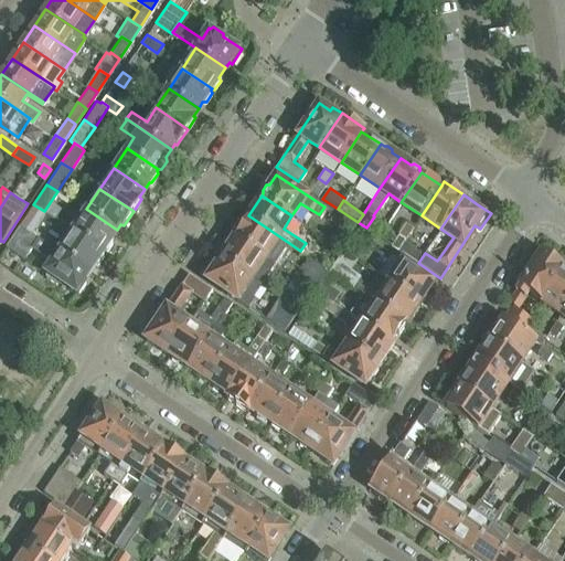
[(32,231),(44,211),(33,204),(21,223),(32,231)]
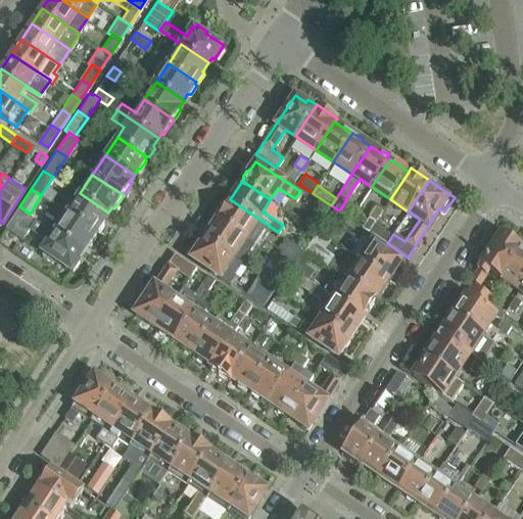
[(108,213),(80,193),(67,211),(96,231),(99,230),(103,223),(102,221),(108,213)]
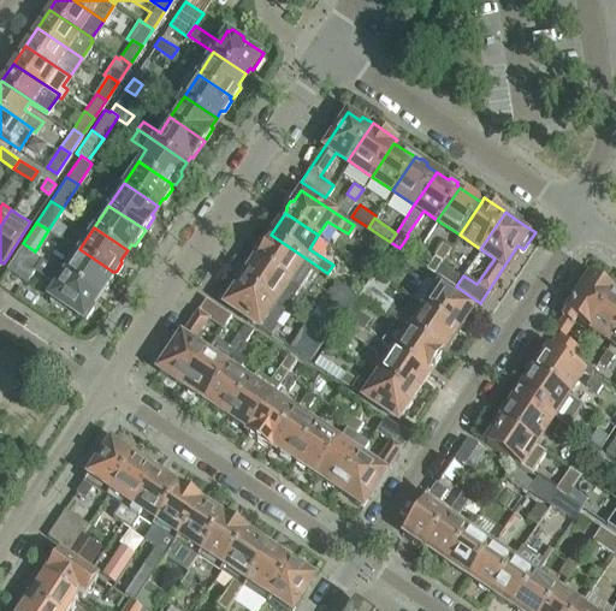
[(271,235),(255,257),(300,286),(315,265),(271,235)]
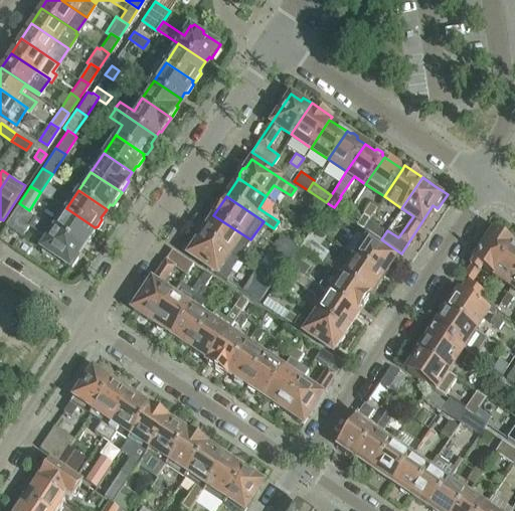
[(370,216),(376,206),(369,201),(363,211),(370,216)]
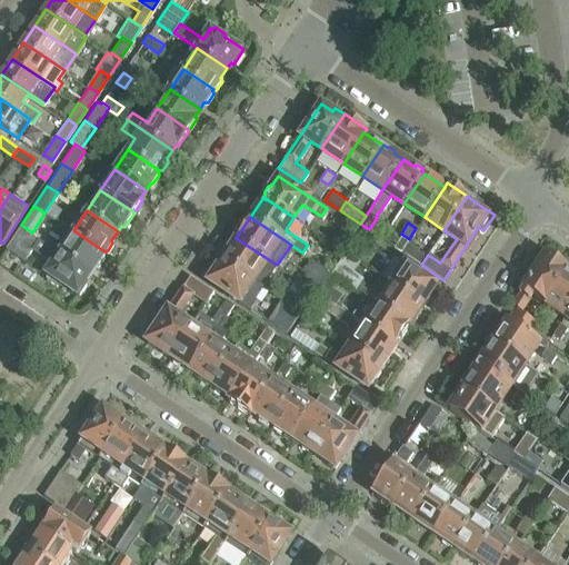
[(39,237),(32,233),(21,225),(7,247),(25,259),(39,237)]
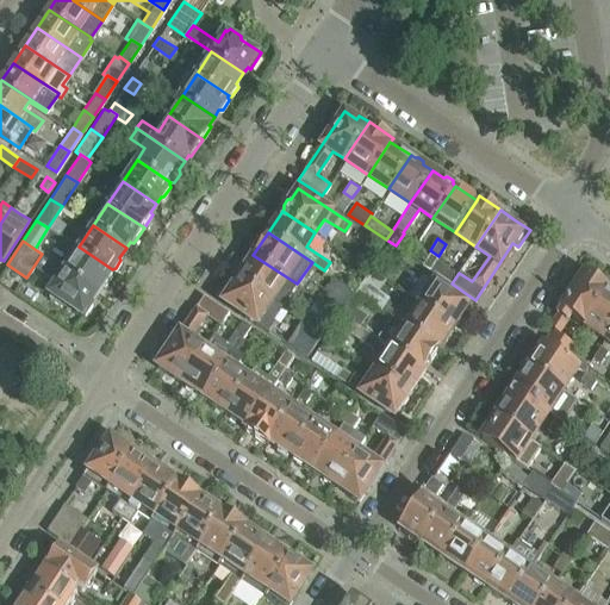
[(112,269),(79,247),(63,269),(97,291),(101,284),(105,284),(112,274),(111,270),(112,269)]
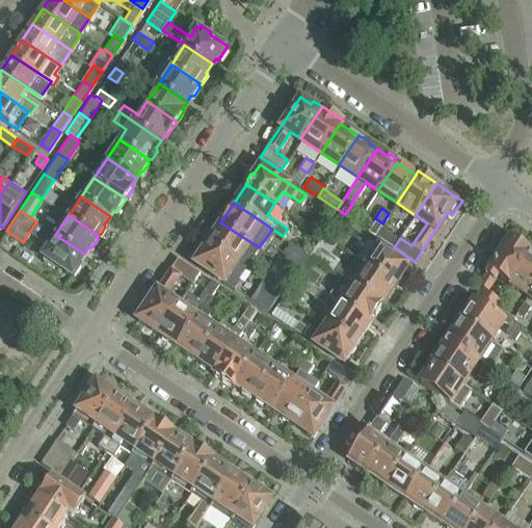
[(347,222),(336,216),(330,226),(335,229),(339,222),(345,226),(347,222)]
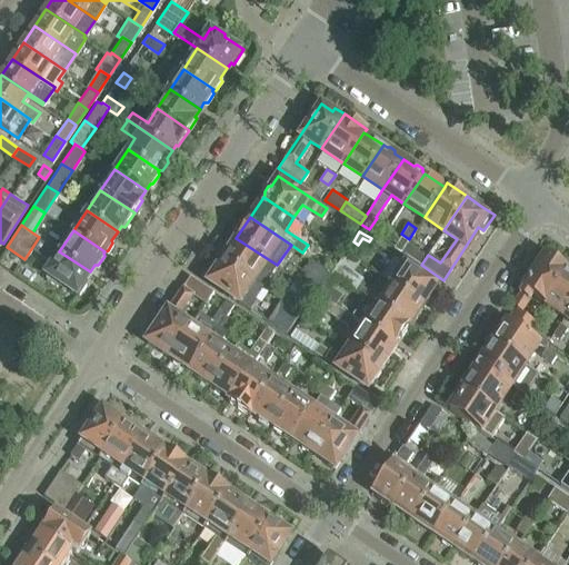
[(262,286),(277,265),(236,238),(222,259),(262,286)]
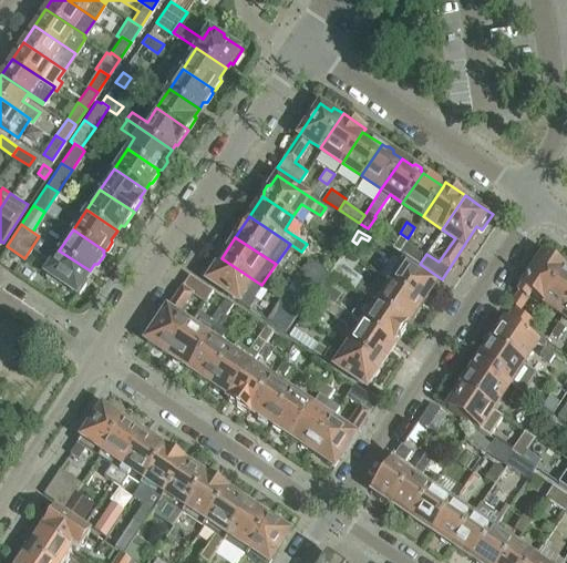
[(420,264),(426,254),(406,242),(400,252),(420,264)]
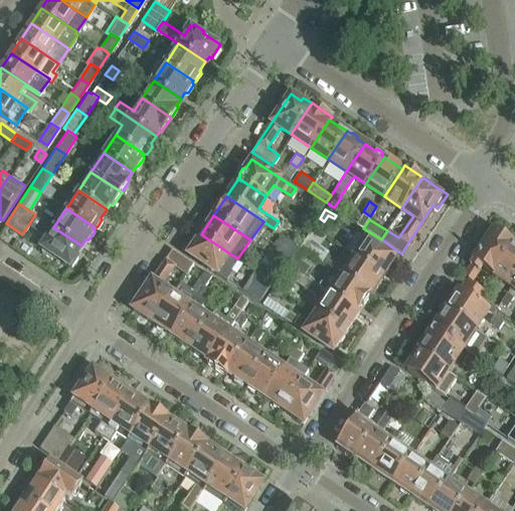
[(394,256),(347,223),(342,230),(362,243),(354,256),(381,274),(383,272),(385,272),(388,267),(388,265),(394,256)]
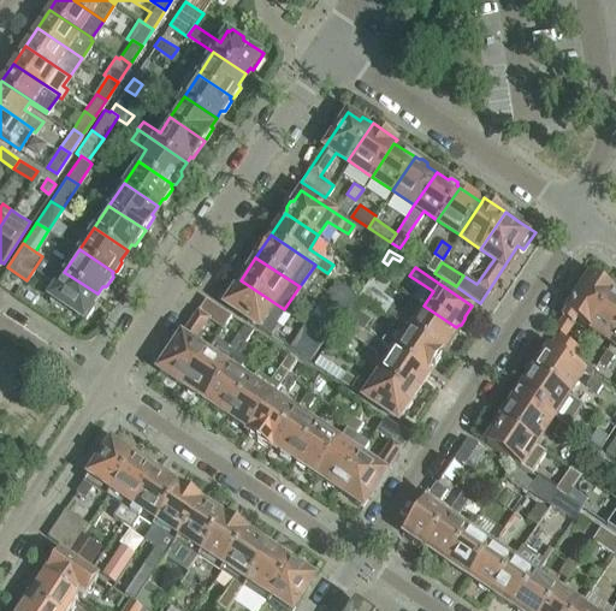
[(98,294),(64,272),(48,295),(52,297),(51,300),(61,306),(65,306),(86,319),(95,303),(93,302),(98,294)]
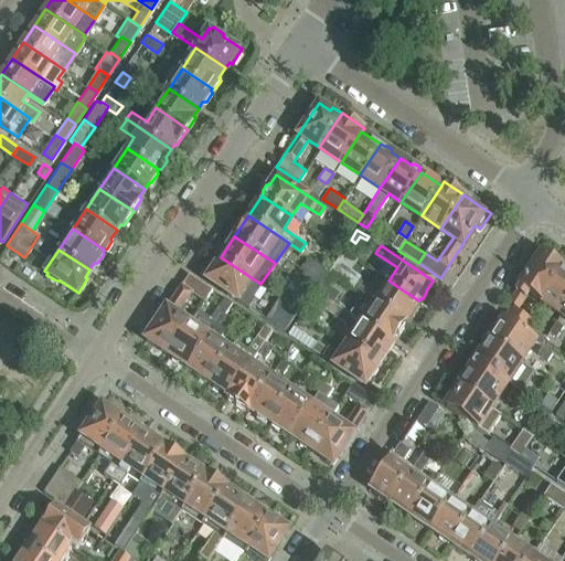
[(543,298),(562,268),(564,267),(542,252),(509,300),(519,307),(530,289),(543,298)]
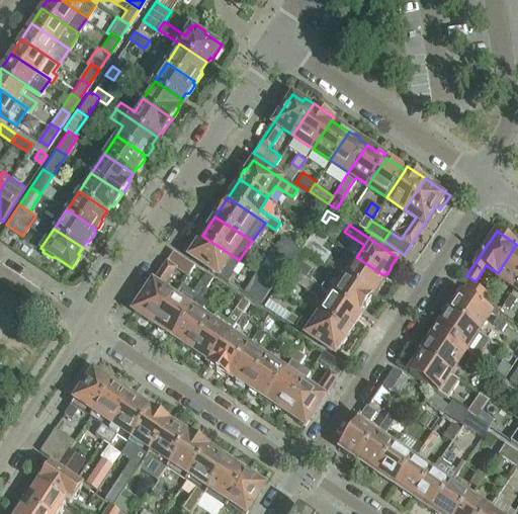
[(195,245),(189,254),(249,293),(254,286),(232,271),(239,260),(202,236),(201,237),(197,238),(195,242),(195,245)]
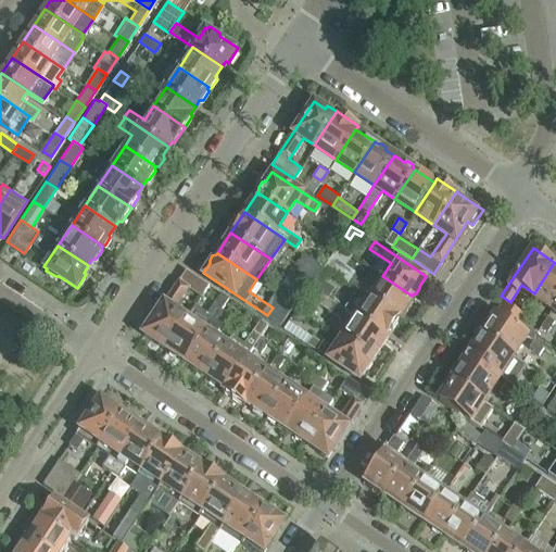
[(553,306),(555,302),(555,265),(555,266),(553,264),(534,293),(553,306)]
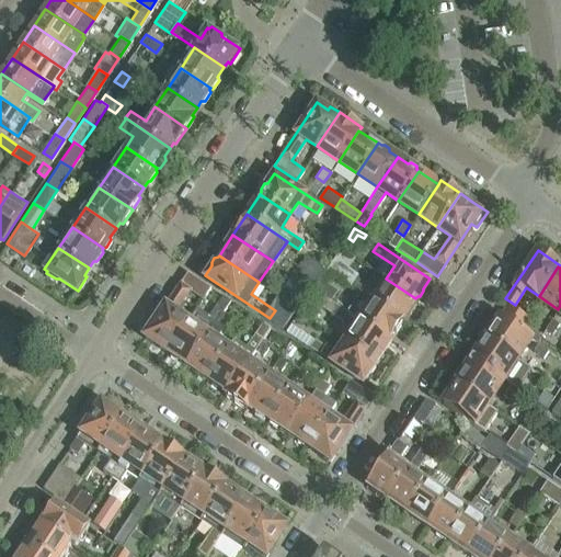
[(302,269),(297,276),(299,279),(309,285),(313,288),(317,281),(318,279),(302,269)]
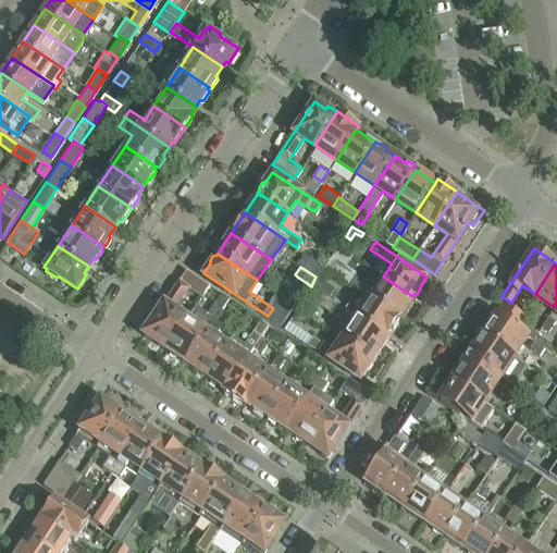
[(148,327),(144,332),(146,333),(166,347),(186,318),(174,309),(188,287),(200,295),(209,283),(187,268),(148,327)]
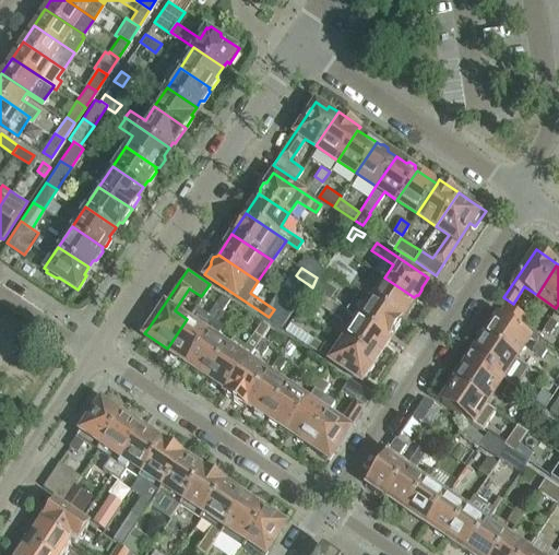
[(355,274),(349,283),(358,290),(401,318),(414,297),(384,278),(373,270),(365,282),(355,274)]
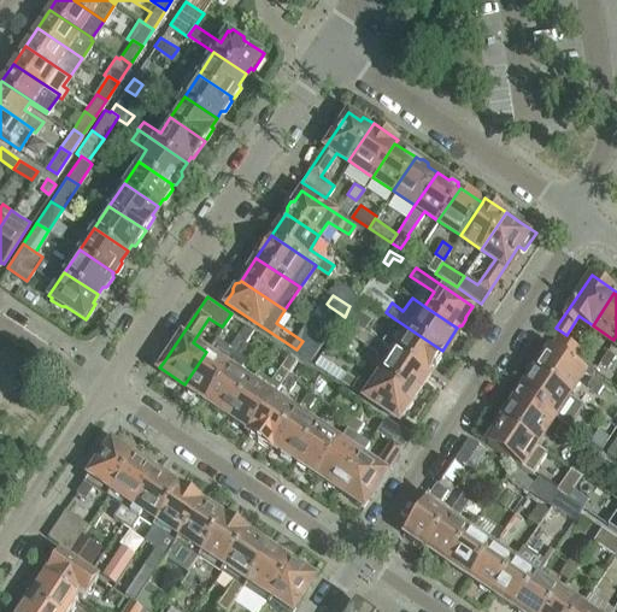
[(352,305),(348,309),(345,317),(352,322),(363,329),(371,318),(352,305)]
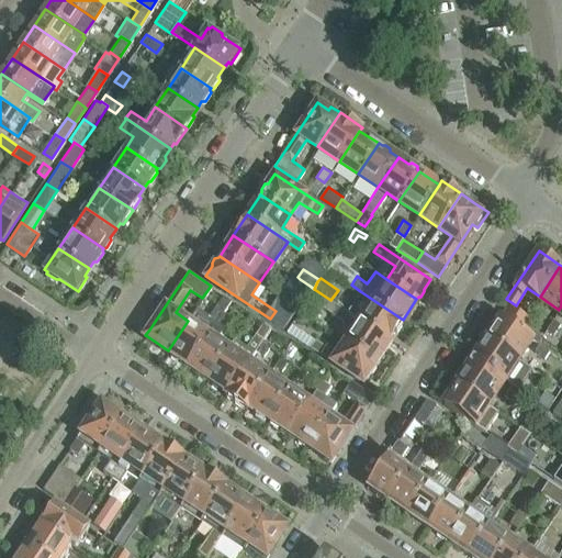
[(300,279),(290,293),(300,301),(310,286),(300,279)]
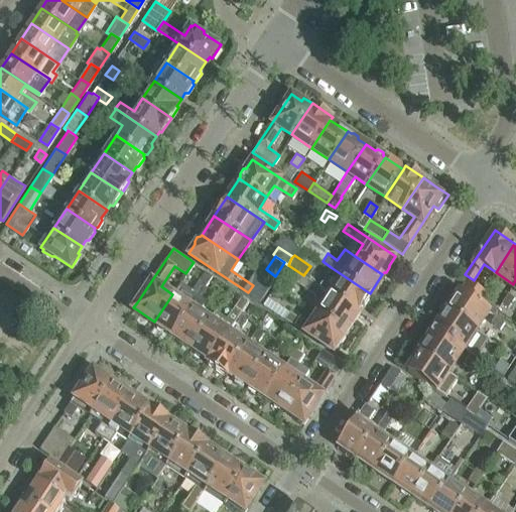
[(370,293),(331,267),(318,285),(357,311),(370,293)]
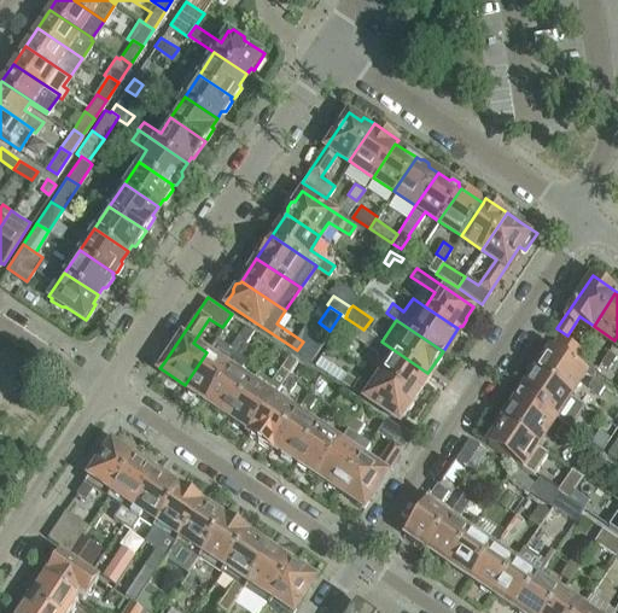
[(427,373),(382,342),(363,330),(353,322),(348,331),(390,358),(380,373),(413,395),(427,373)]
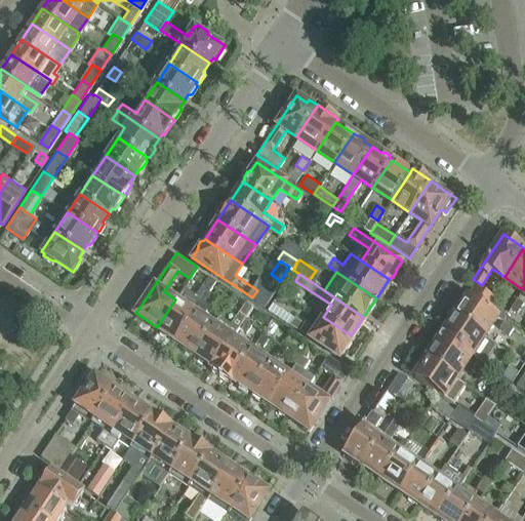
[(200,301),(207,290),(200,285),(193,296),(200,301)]
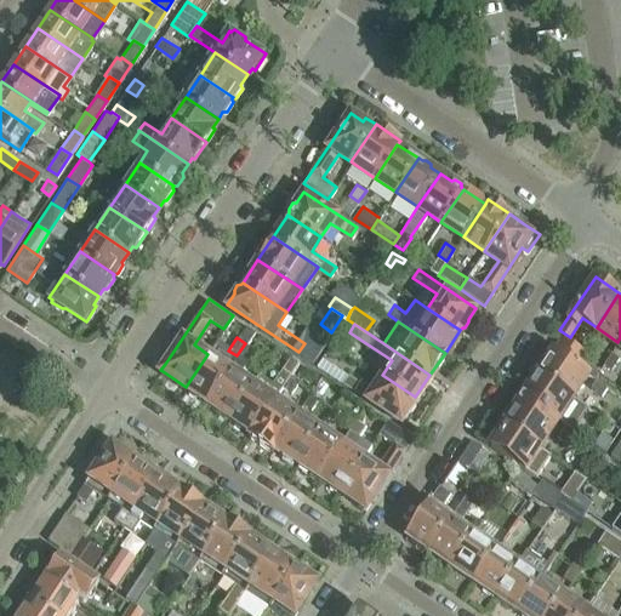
[(586,354),(560,337),(553,348),(579,365),(584,358),(586,354)]
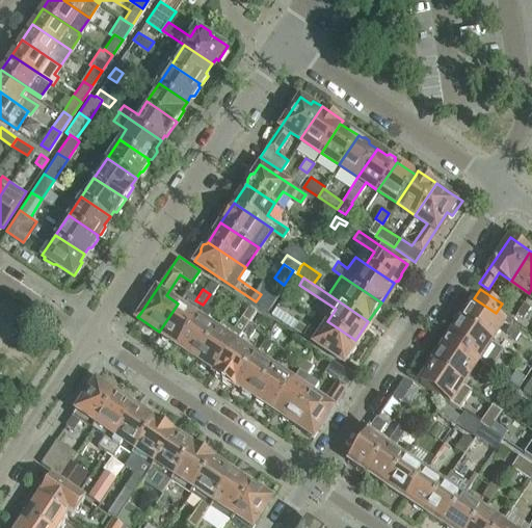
[(196,357),(215,328),(204,321),(217,299),(210,294),(203,305),(196,315),(178,343),(187,350),(187,352),(192,355),(195,355),(196,357)]
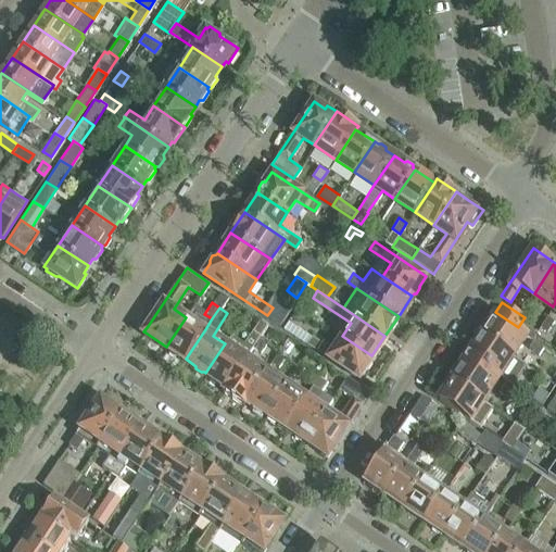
[(513,354),(526,335),(526,334),(518,327),(495,312),(488,323),(484,324),(481,328),(482,331),(481,334),(513,354)]
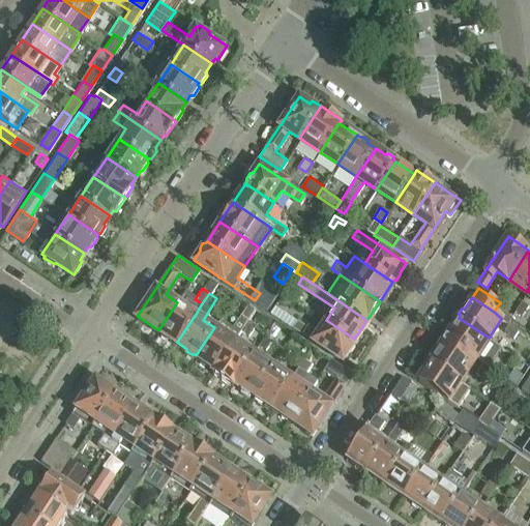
[(522,314),(528,304),(521,300),(514,310),(522,314)]
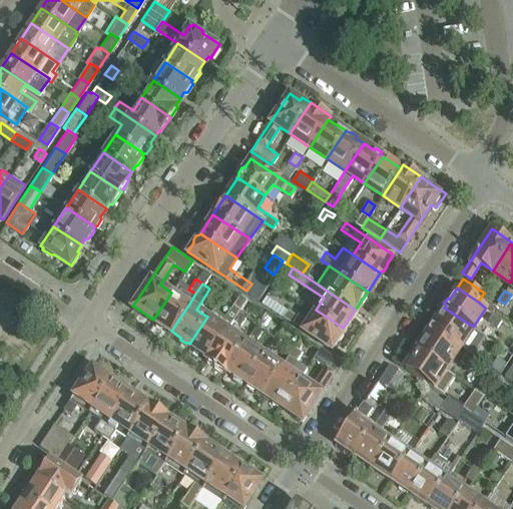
[(171,331),(189,304),(171,293),(153,320),(155,321),(156,324),(160,327),(163,326),(171,331)]
